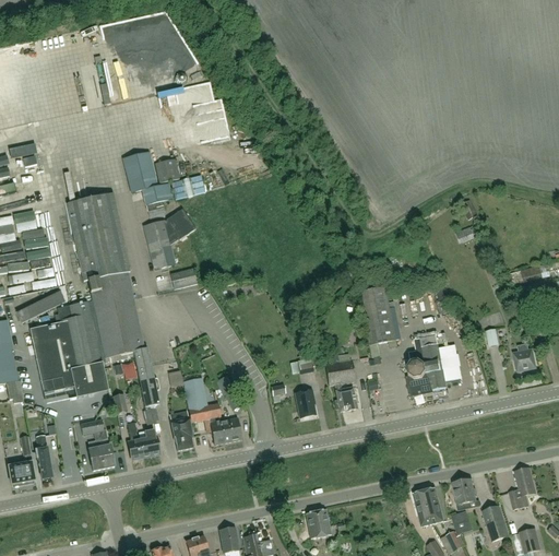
[(105,82),(99,83),(104,103),(109,102),(105,82)]
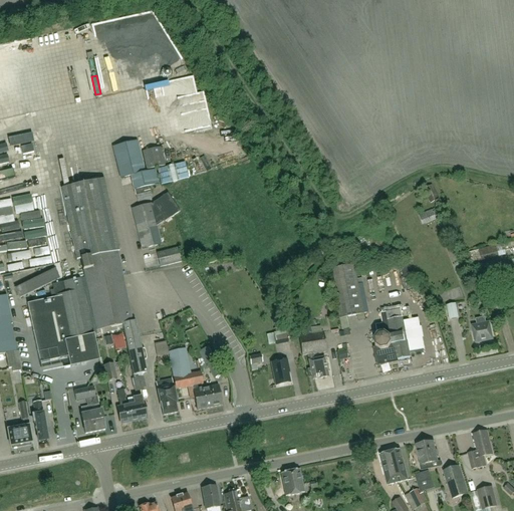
[(120,176),(131,173),(136,193),(151,189),(149,184),(158,181),(154,168),(145,170),(137,138),(113,144),(120,176)]
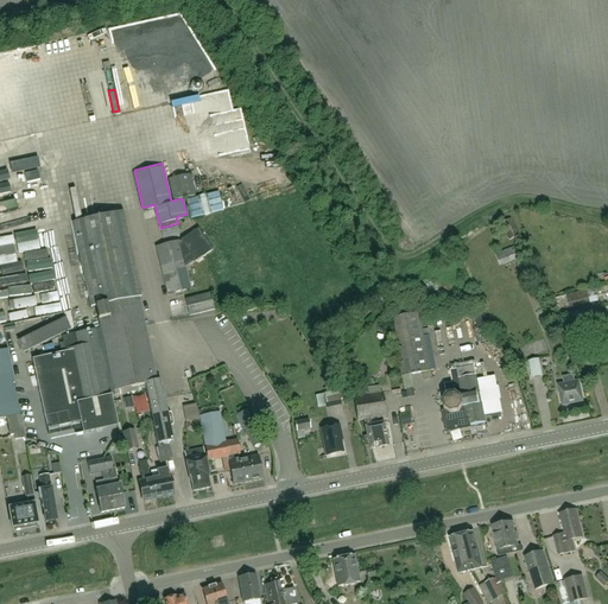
[(211,189),(213,211),(223,210),(222,189),(211,189)]
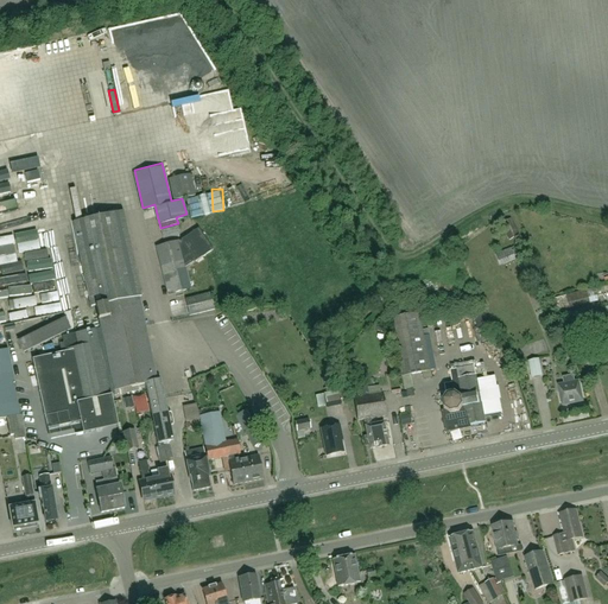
[(213,213),(207,191),(202,192),(208,214),(213,213)]
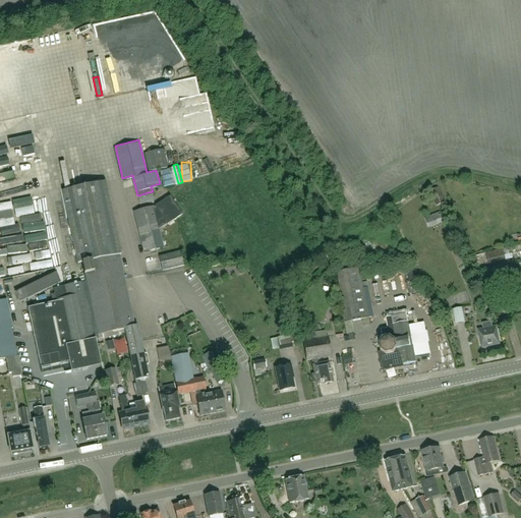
[(171,165),(161,167),(164,185),(175,183),(171,165)]
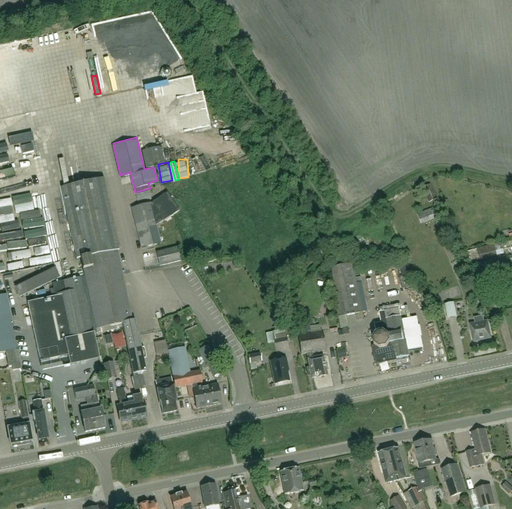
[(136,387),(146,385),(142,369),(146,368),(135,317),(132,318),(116,248),(119,247),(103,176),(61,185),(76,256),(80,255),(96,327),(122,321),(134,374),(132,374),(136,387)]
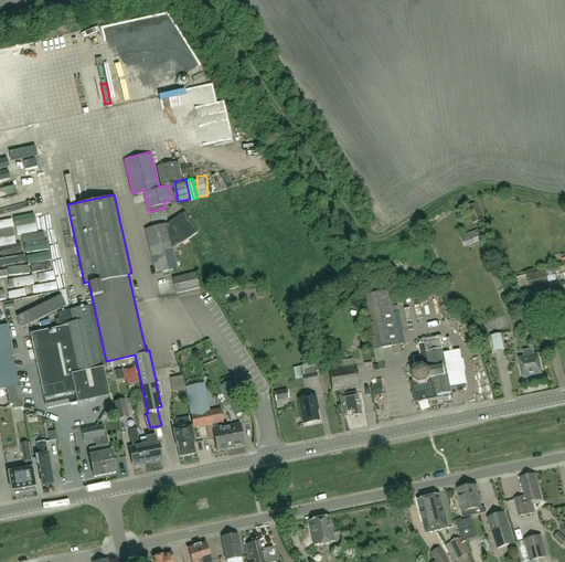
[(476,200),(465,205),(467,209),(468,208),(473,221),(482,216),(476,200)]
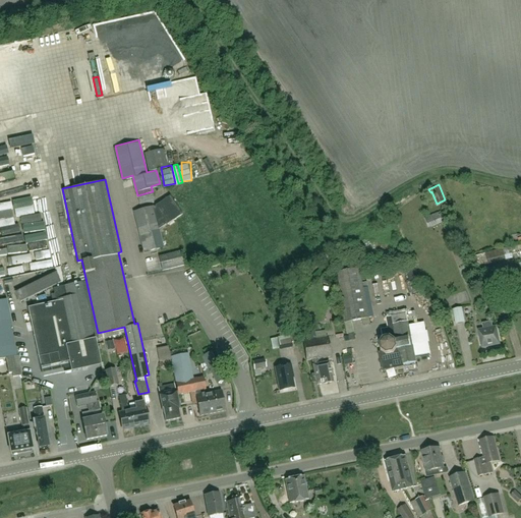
[(153,205),(134,209),(145,249),(163,245),(158,227),(167,221),(167,222),(182,212),(170,192),(155,203),(155,204),(153,205)]
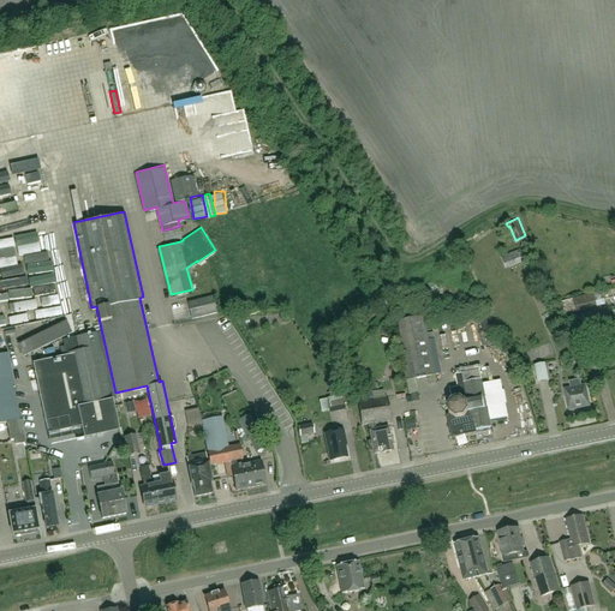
[(520,246),(501,255),(506,265),(525,258),(520,246)]
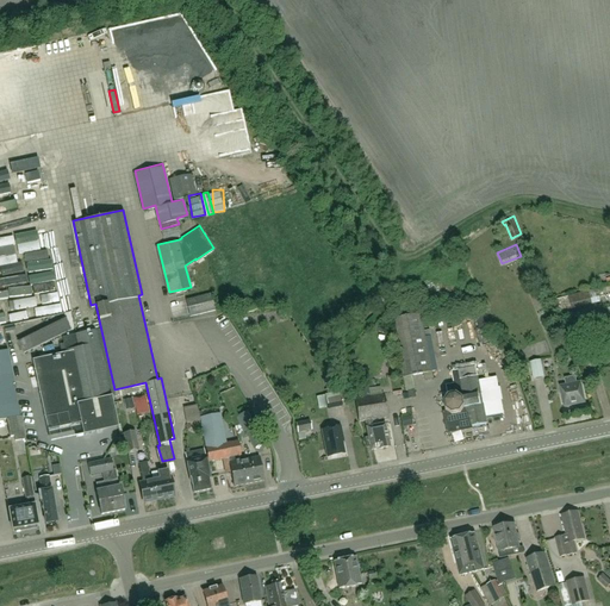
[(0,280),(1,283),(0,282),(0,294),(0,297),(27,285),(24,275),(30,273),(25,263),(0,273),(0,280)]
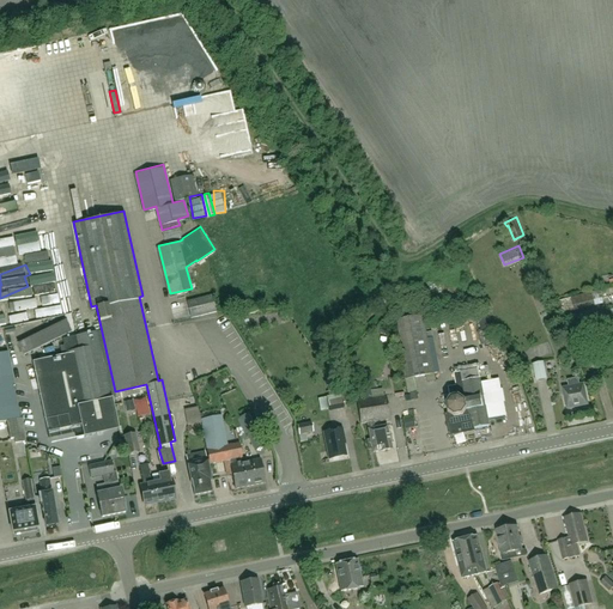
[(571,293),(558,297),(562,309),(574,306),(575,309),(595,303),(594,302),(601,300),(598,287),(592,288),(571,293)]
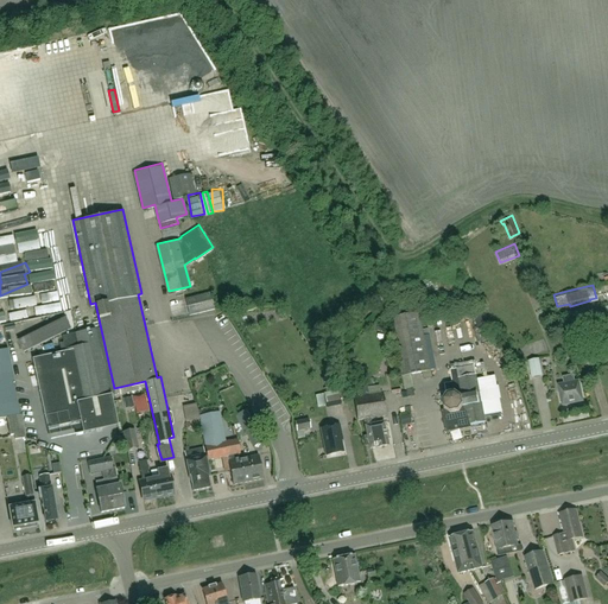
[(210,290),(185,296),(189,312),(214,306),(210,290)]
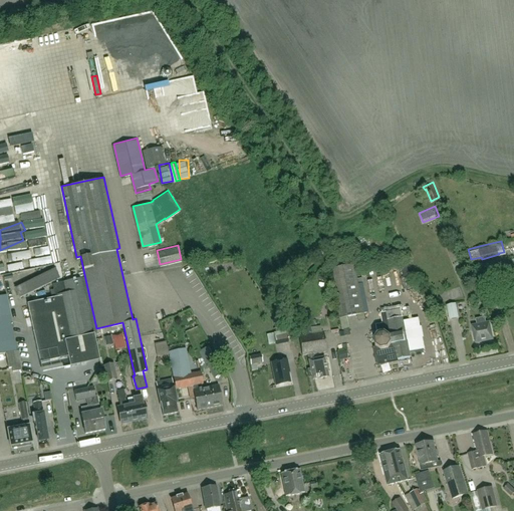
[(331,267),(340,316),(364,311),(354,262),(331,267)]
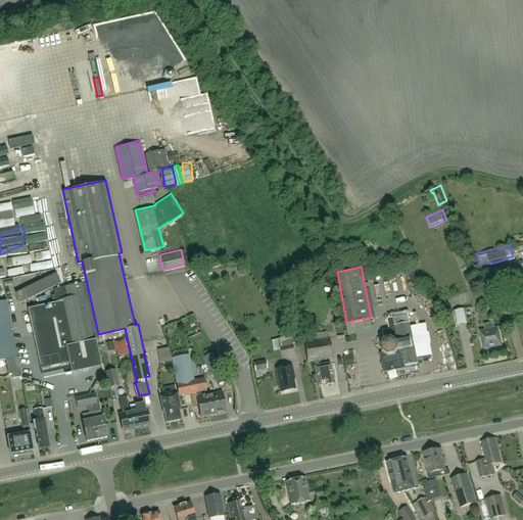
[(55,269),(14,289),(20,301),(61,281),(55,269)]
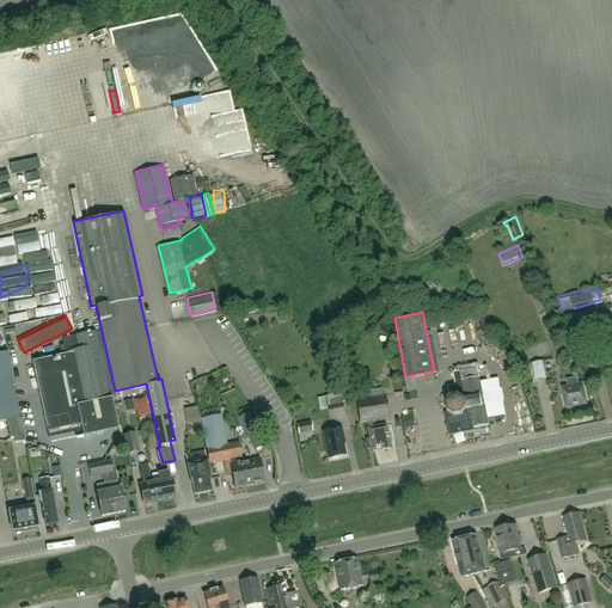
[(96,329),(62,336),(66,350),(32,357),(48,429),(80,422),(84,434),(118,427),(111,394),(110,395),(96,329)]
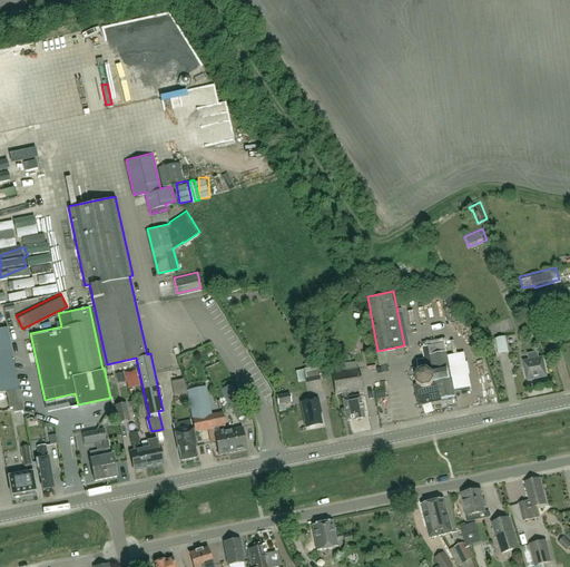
[(0,390),(6,390),(10,407),(12,406),(13,410),(25,408),(20,385),(19,387),(12,357),(15,357),(8,324),(0,325),(0,390)]
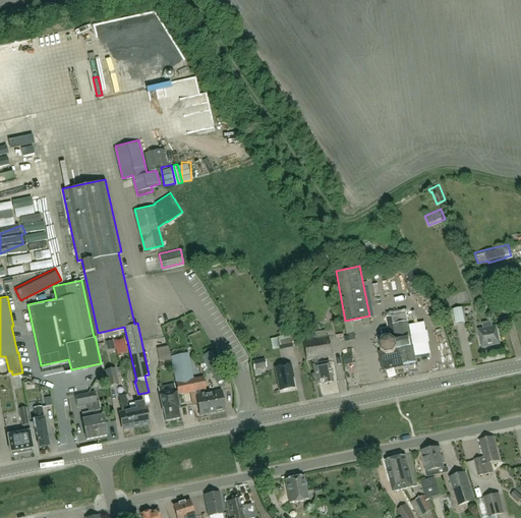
[(465,320),(462,304),(453,306),(456,322),(465,320)]
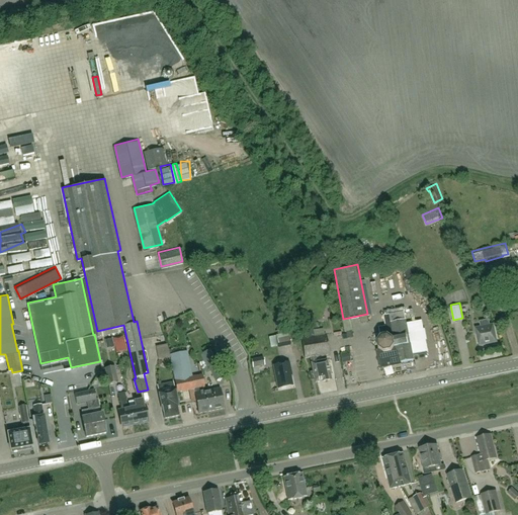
[(380,334),(377,339),(382,363),(414,357),(413,351),(426,349),(420,319),(407,322),(406,317),(404,309),(383,313),(385,324),(378,325),(380,334)]
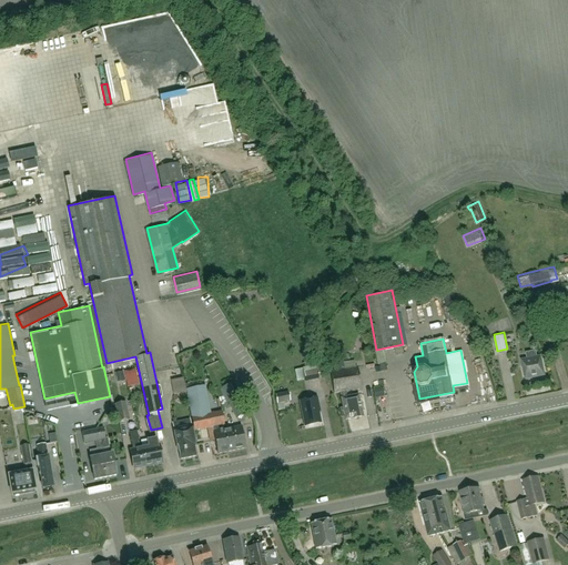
[(527,356),(521,356),(526,376),(545,373),(540,353),(537,354),(536,347),(526,350),(527,356)]
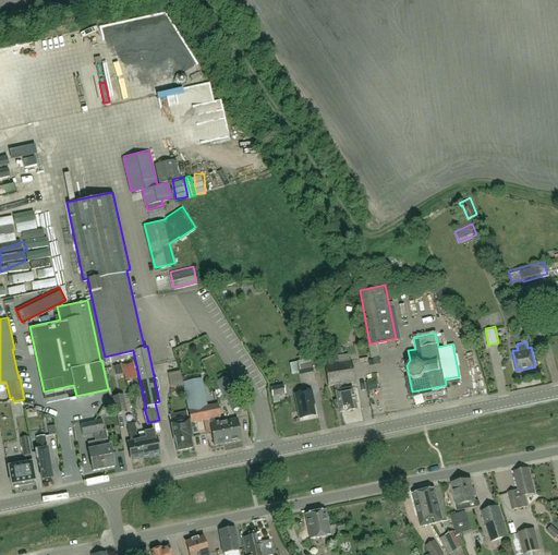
[(354,379),(351,358),(339,359),(337,349),(323,351),(328,383),(334,383),(337,397),(334,398),(335,405),(338,405),(339,410),(346,409),(356,407),(352,385),(341,387),(340,382),(354,379)]
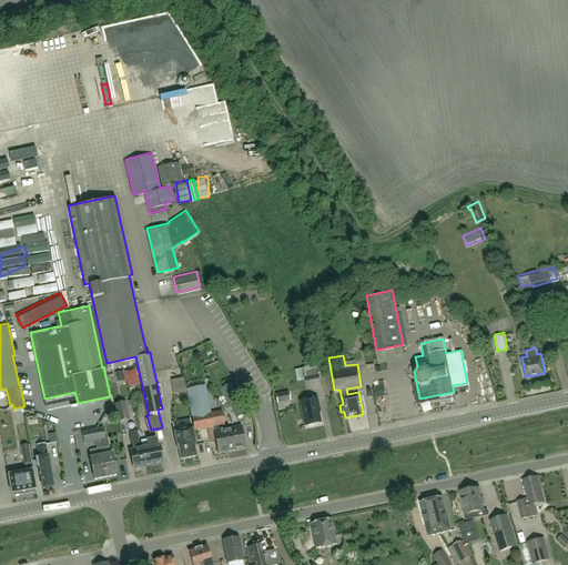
[(316,363),(303,365),(305,376),(318,374),(316,363)]
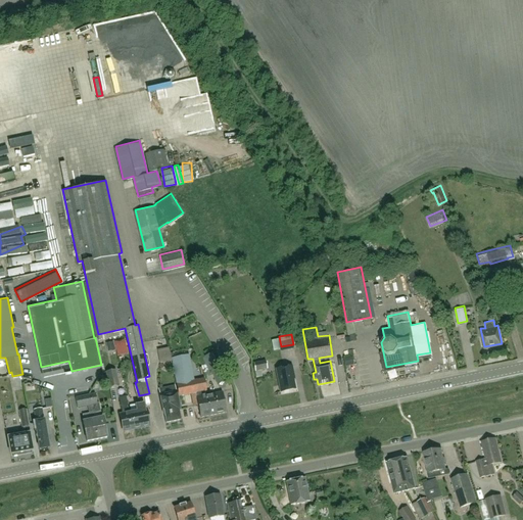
[(205,393),(204,388),(206,388),(204,376),(194,378),(188,351),(171,356),(179,393),(195,390),(200,415),(209,413),(205,393)]
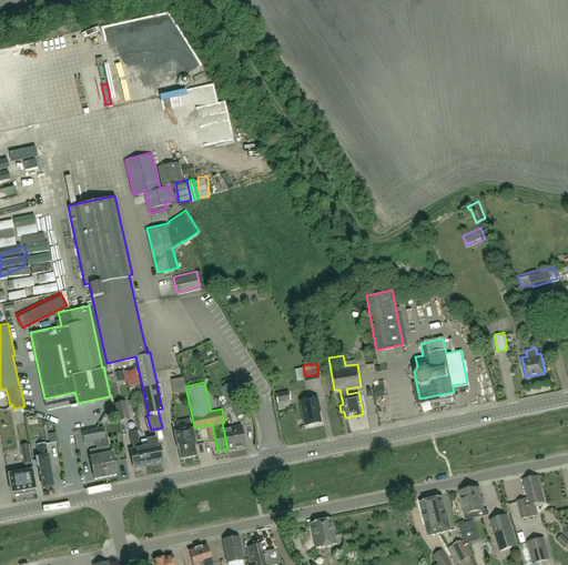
[(288,389),(275,392),(276,401),(290,397),(288,389)]
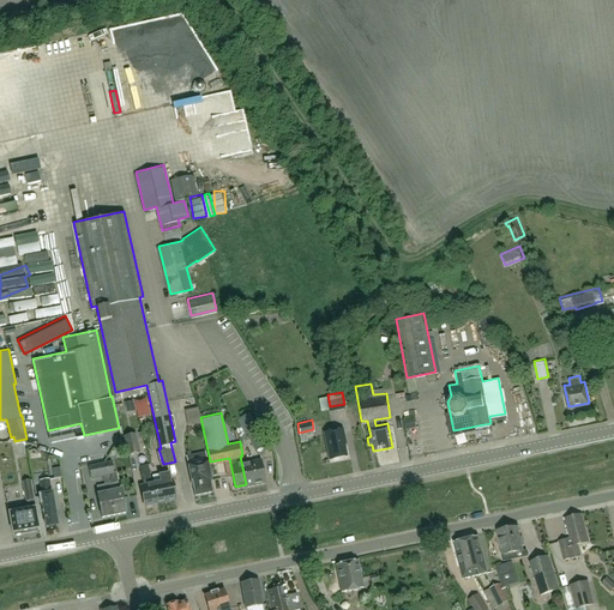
[(343,427),(324,430),(329,457),(347,454),(343,436),(345,436),(343,427)]
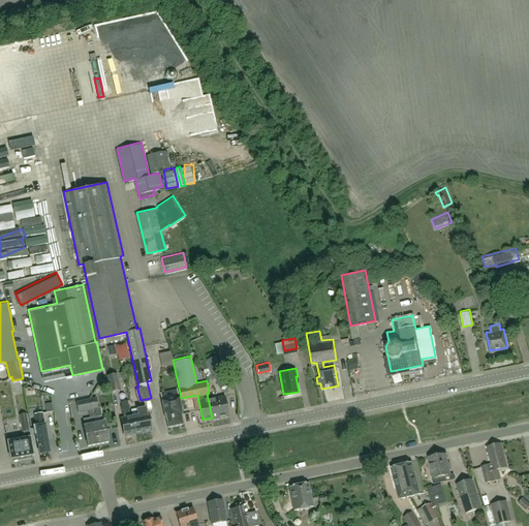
[(117,372),(106,374),(111,390),(120,388),(117,372)]
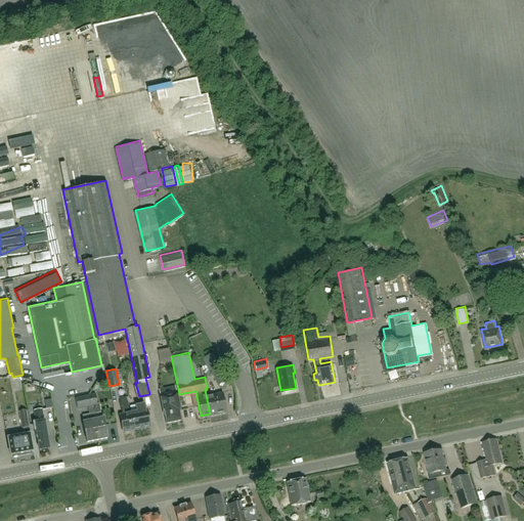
[(225,372),(208,377),(212,390),(230,385),(225,372)]
